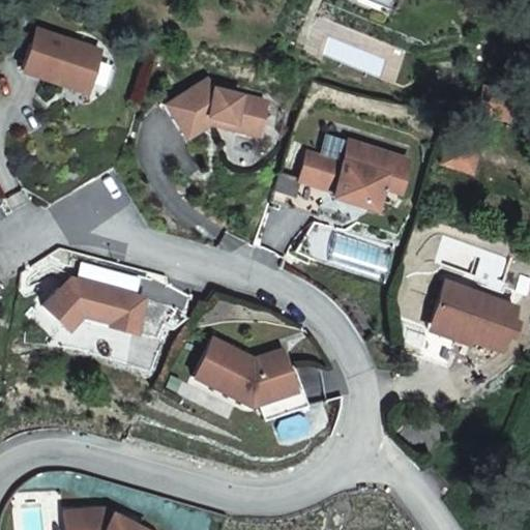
[(36,31),(22,74),(60,85),(61,81),(89,90),(101,51),(36,31)]
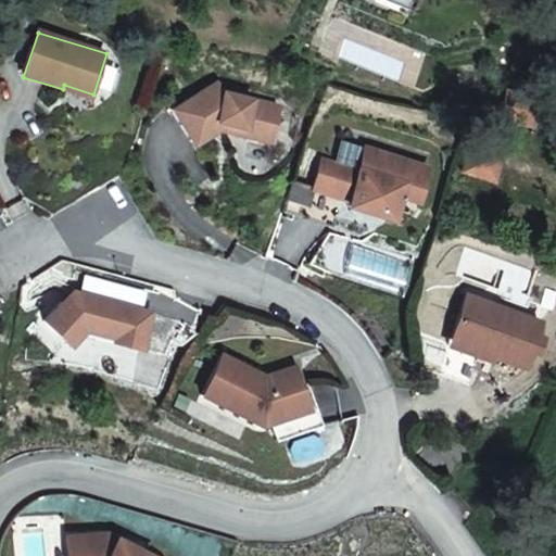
[(172,109),(192,143),(218,127),(223,124),(229,126),(231,130),(270,138),(278,102),(223,92),(216,83),(172,109)]
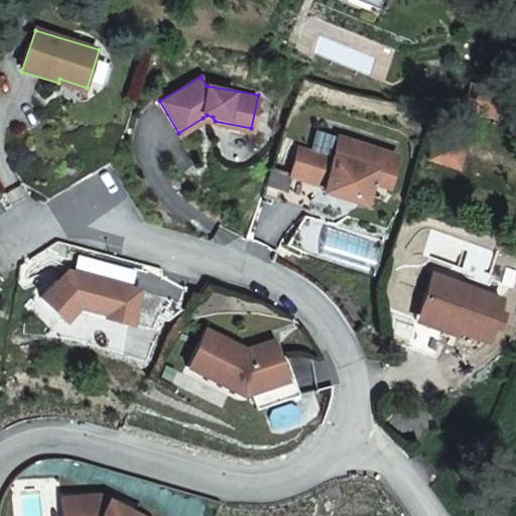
[(59,79),(58,83),(85,92),(87,88),(59,79)]
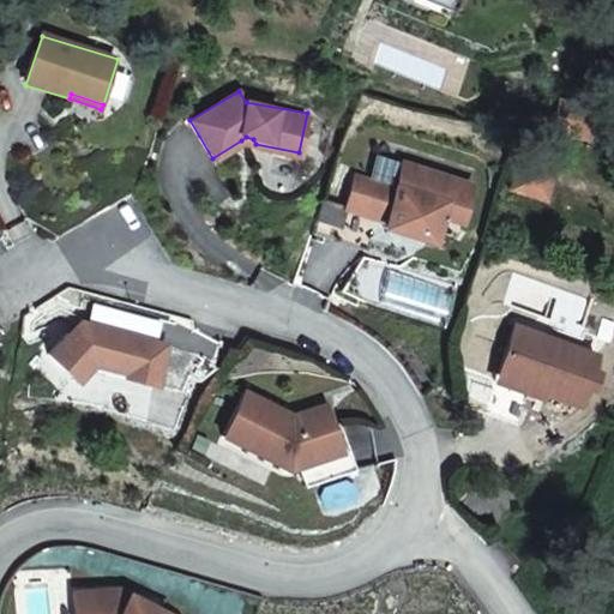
[(393,188),(356,176),(344,211),(435,241),(443,221),(459,226),(471,186),(402,163),(393,188)]
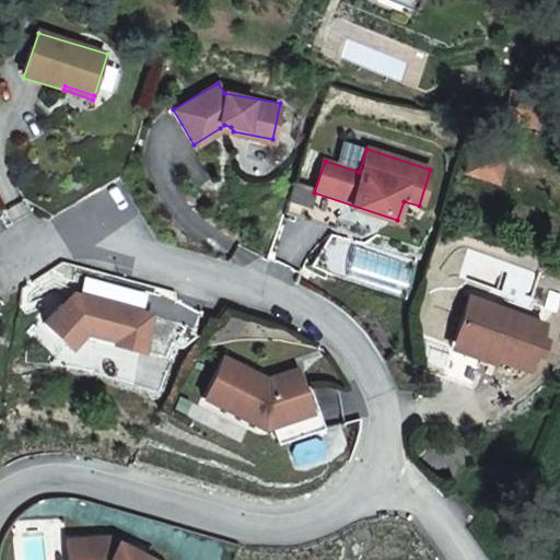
[(459,327),(446,363),(477,374),(488,345),(496,347),(500,337),(505,340),(503,345),(533,356),(537,339),(543,340),(547,325),(540,323),(544,308),(477,283),(459,327)]
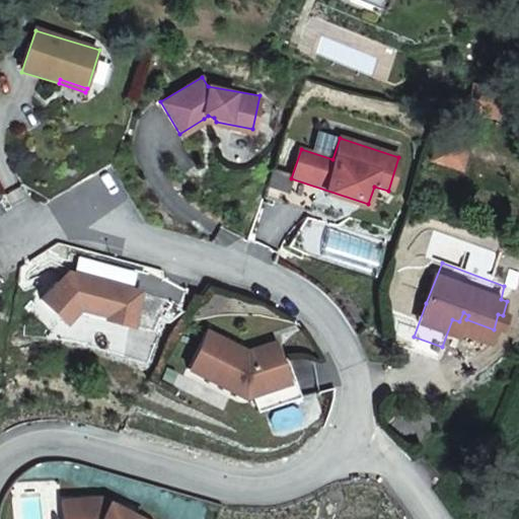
[(75,271),(69,269),(59,279),(63,283),(75,271)]
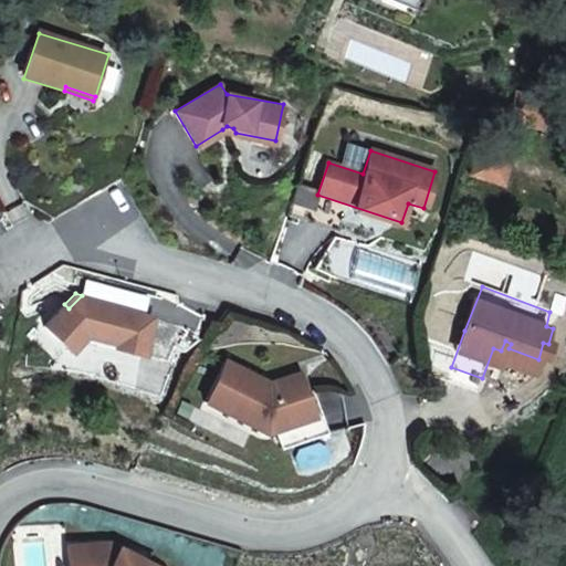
[(44,325),(66,347),(83,331),(144,344),(153,313),(82,295),(69,308),(64,304),(44,325)]
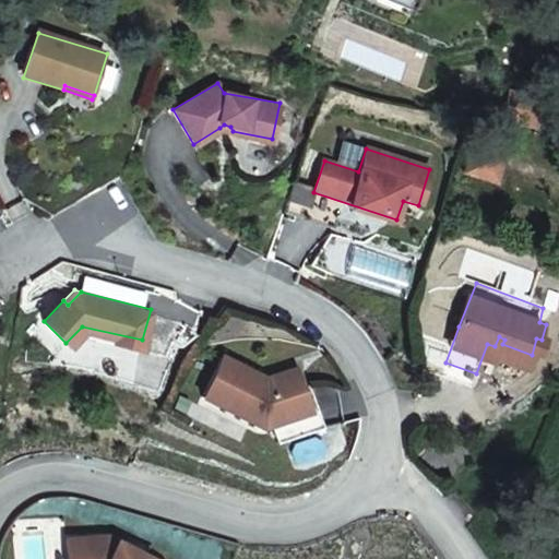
[(82,326),(66,343),(70,347),(84,333),(141,346),(163,352),(180,316),(151,309),(142,340),(82,326)]
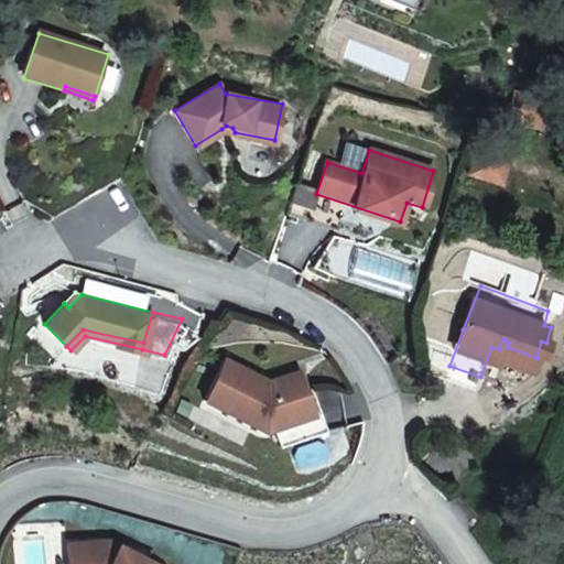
[(220,360),(199,402),(259,433),(308,416),(295,372),(263,381),(220,360)]
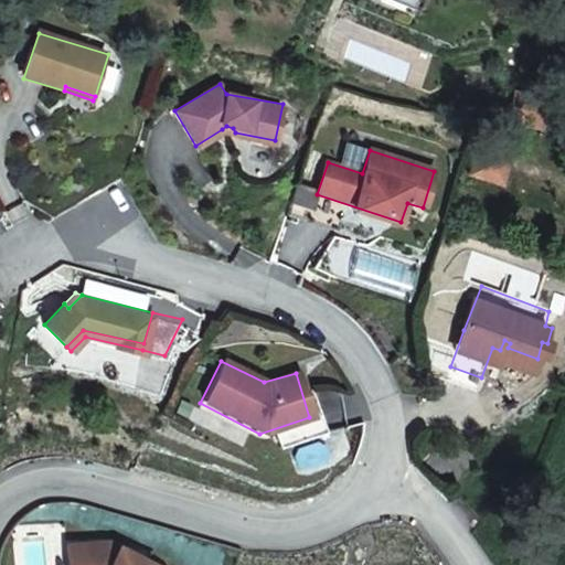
[(70,545),(70,564),(151,564),(112,543),(70,545)]
